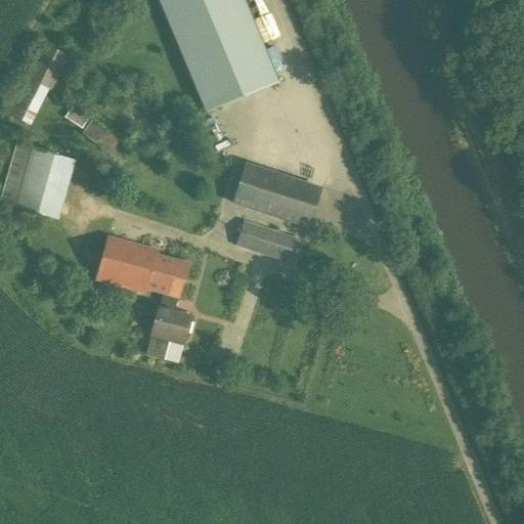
[(162,0),(209,113),(276,84),(242,0),(162,0)]
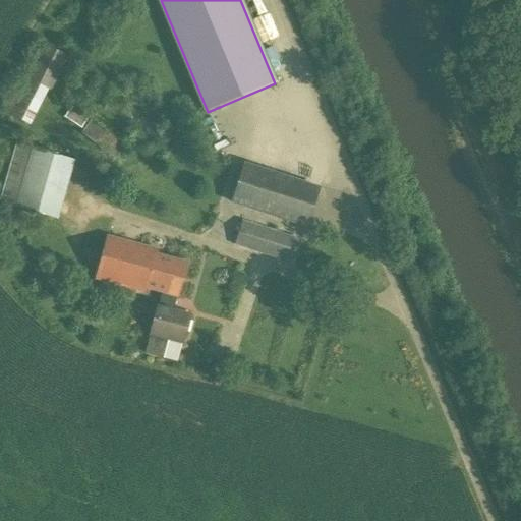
[(52,92),(68,57),(41,44),(23,77),(52,92)]
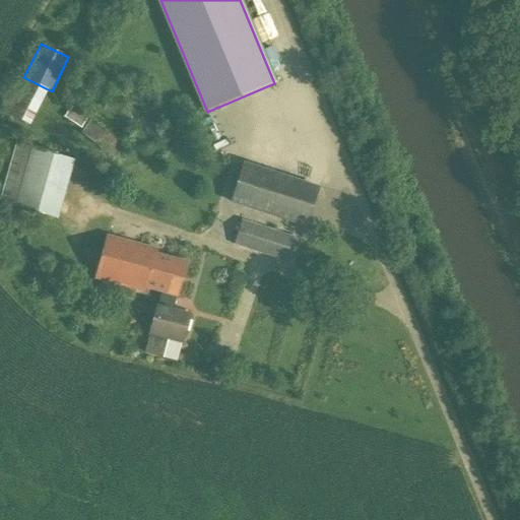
[(80,129),(88,117),(71,106),(64,118),(80,129)]
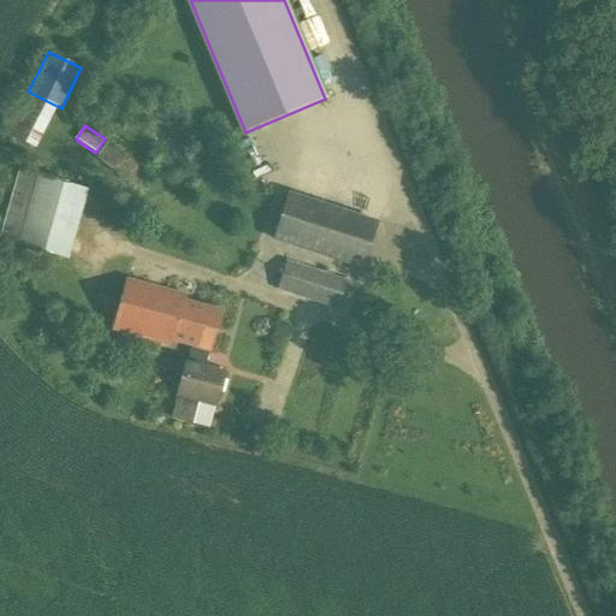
[(0,241),(70,260),(89,190),(18,170),(0,236),(0,241)]
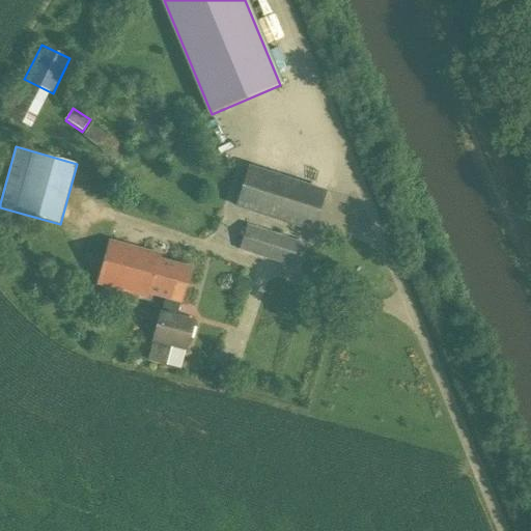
[(312,231),(325,192),(251,168),(238,207),(312,231)]
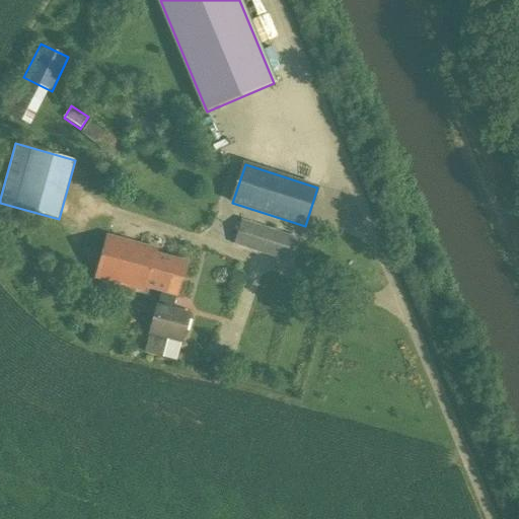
[(285,262),(293,236),(241,220),(233,244),(285,262)]
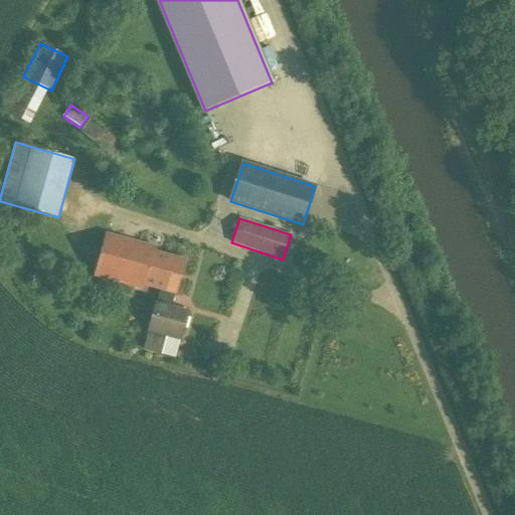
[(144,285),(160,290),(174,294),(176,294),(185,260),(155,251),(157,247),(107,233),(96,277),(143,290),(144,285)]
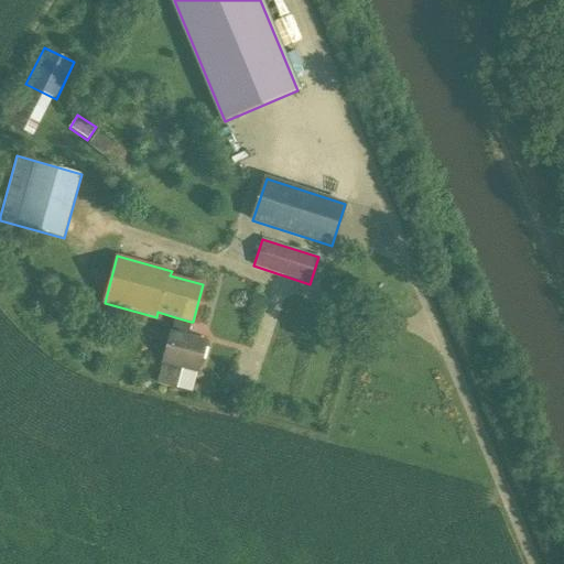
[(187,336),(191,322),(175,317),(164,364),(163,364),(158,383),(176,388),(182,368),(198,372),(206,340),(187,336)]
